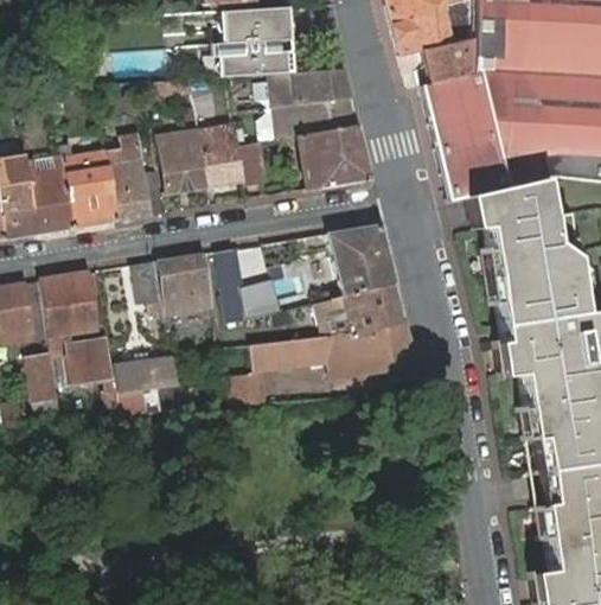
[(228,0),(228,11),(293,6),(292,0),(210,0),(210,2),(228,0)]
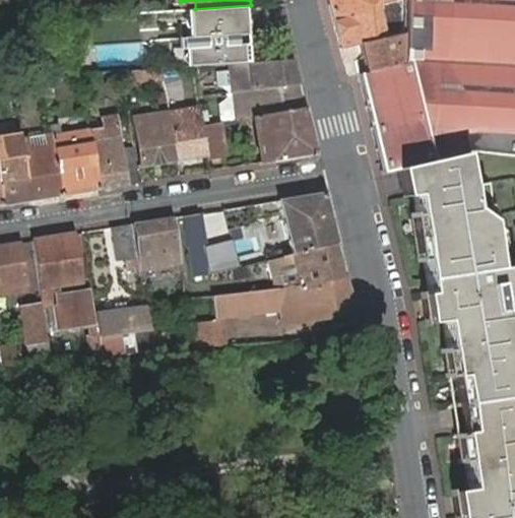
[(333,0),(348,59),(363,56),(360,44),(404,35),(405,0),(333,0)]
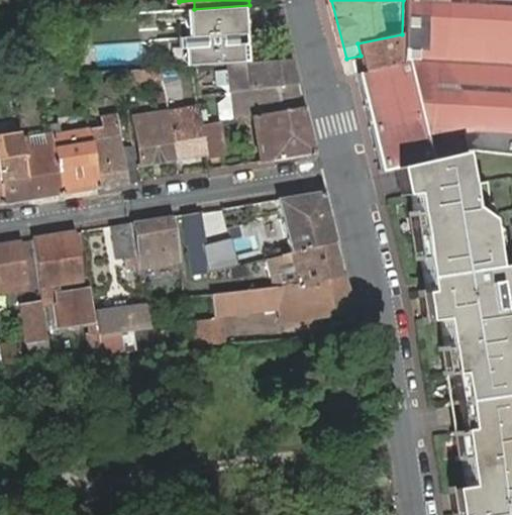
[(403,0),(402,34),(401,62),(361,73),(385,170),(405,165),(471,149),(476,147),(511,151),(511,0),(403,0)]
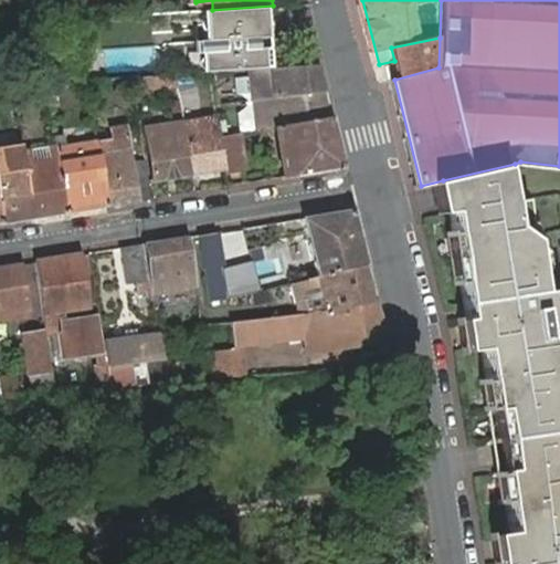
[(212,10),(210,10),(213,40),(202,41),(201,53),(205,52),(208,72),(211,72),(254,69),(262,68),(278,66),(276,45),(266,45),(266,35),(275,34),(273,6),(212,10)]
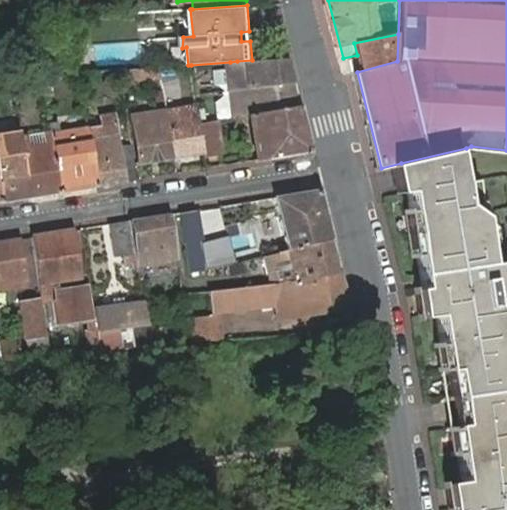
[(250,41),(249,31),(241,32),(241,41),(250,41)]
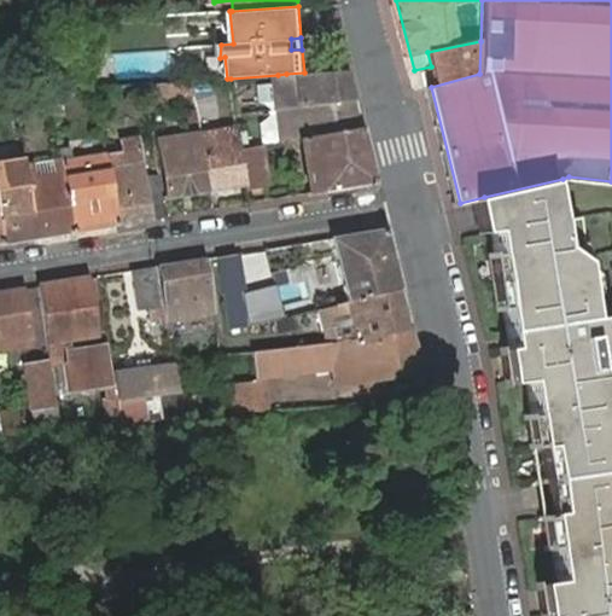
[(419,91),(431,87),(479,74),(481,41),(427,52),(431,67),(414,70),(419,91)]
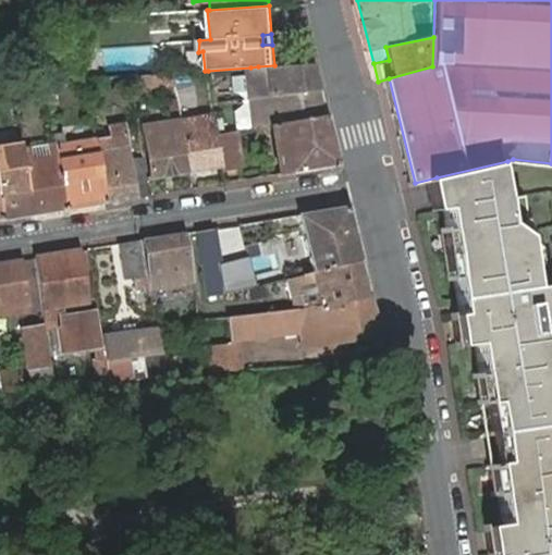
[(323,88),(317,62),(274,65),(258,66),(250,68),(254,95),(261,94),(323,88)]
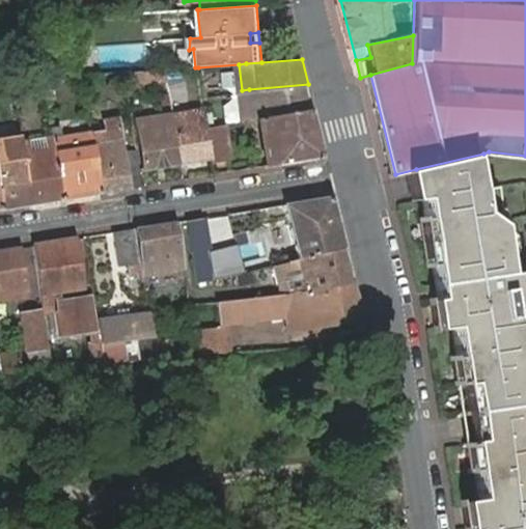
[(168,82),(165,70),(135,73),(136,84),(168,82)]
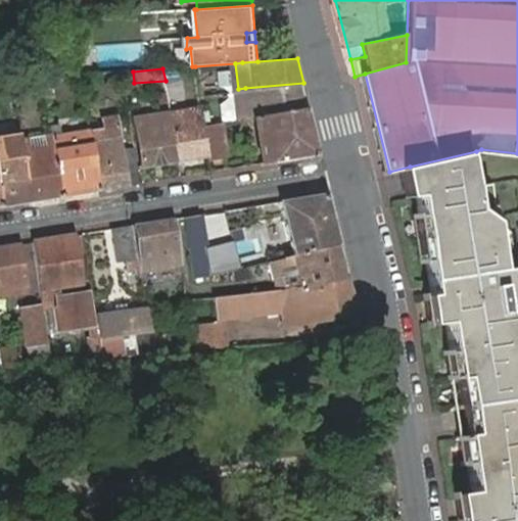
[(310,108),(303,83),(245,88),(238,89),(241,113),(241,114),(252,113),(256,112),(310,108)]
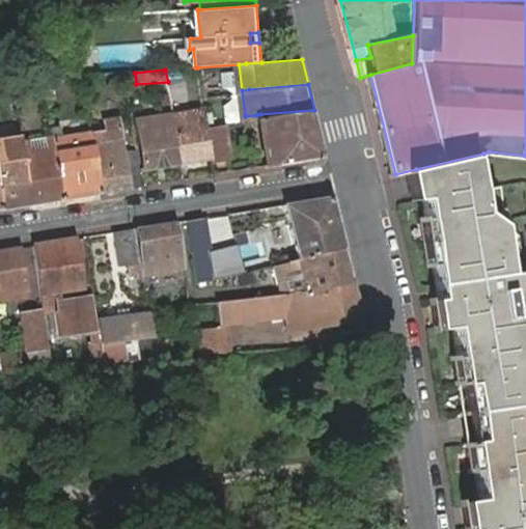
[(175,118),(184,164),(214,159),(214,158),(208,119),(205,108),(174,113),(175,118)]
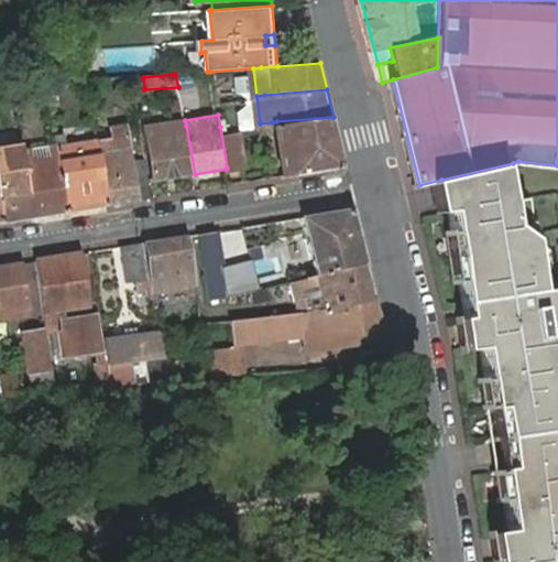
[(276,121),(286,175),(299,173),(346,165),(334,117),(276,121)]
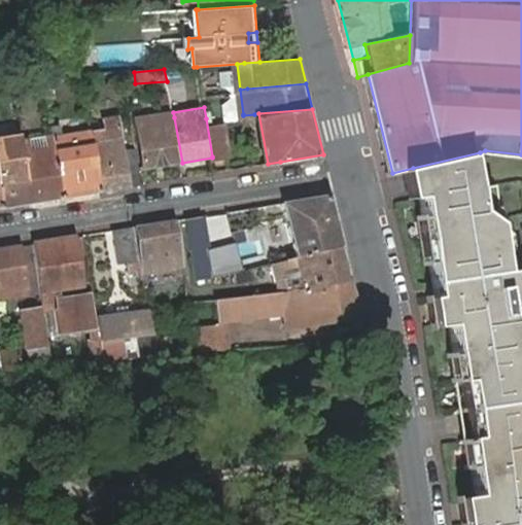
[(146,169),(182,163),(174,117),(168,119),(168,113),(138,118),(146,169)]
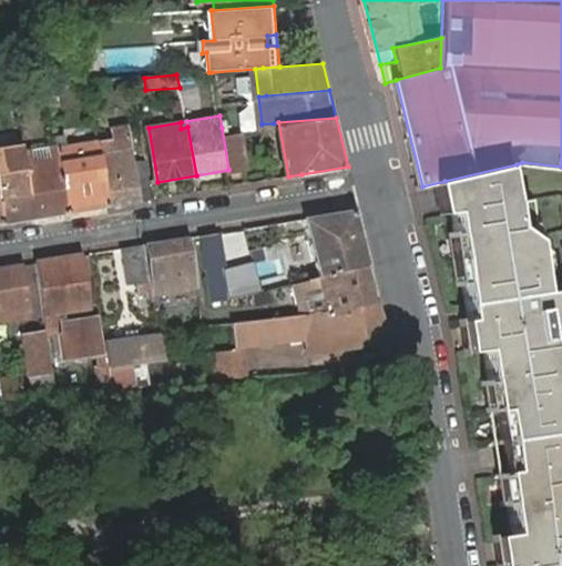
[(101,141),(111,206),(155,199),(147,160),(134,162),(128,127),(114,129),(115,139),(101,141)]
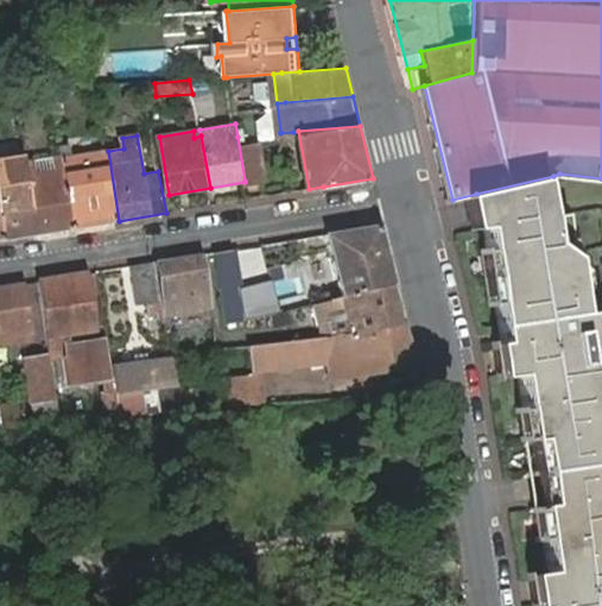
[(258,136),(238,137),(245,181),(265,176),(258,136)]
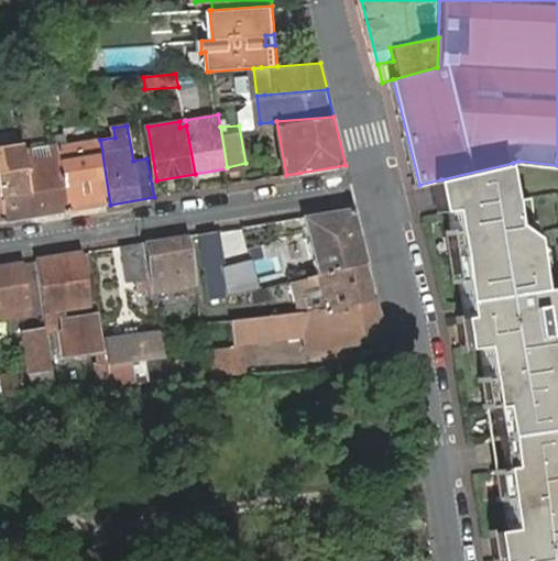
[(58,147),(68,211),(110,205),(100,140),(58,147)]
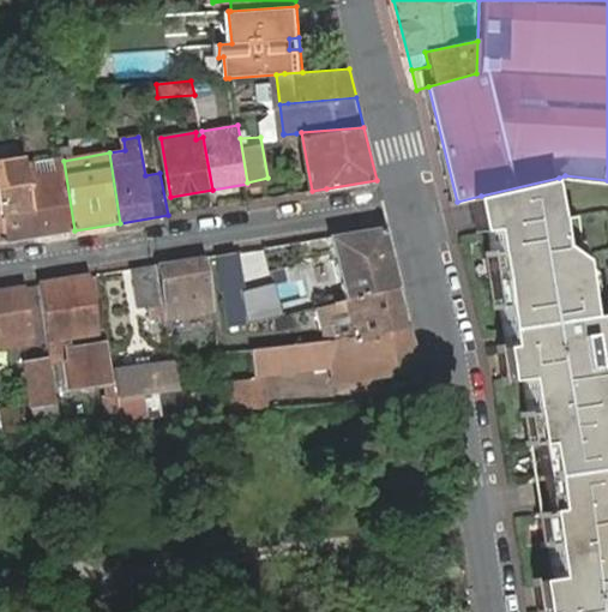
[(26,162),(40,237),(74,231),(64,161),(64,157),(26,162)]
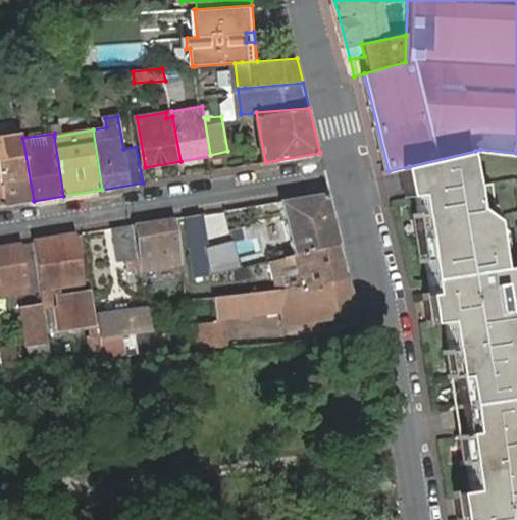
[(22,135),(0,138),(0,189),(3,206),(34,201),(22,138),(22,135)]
